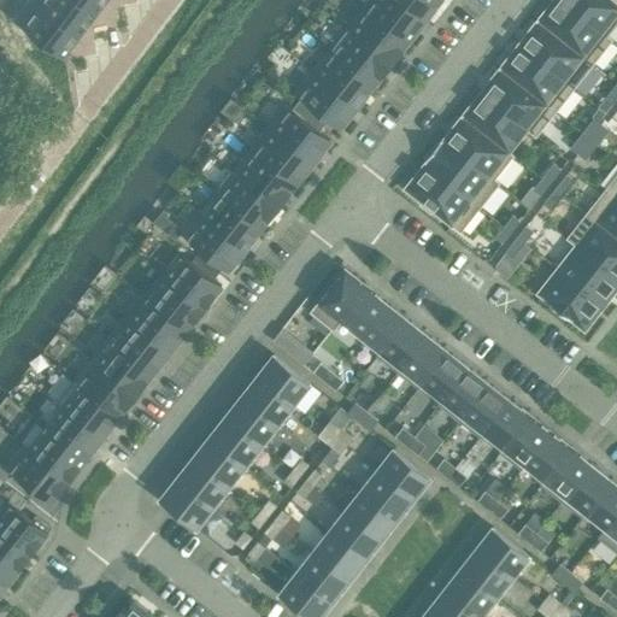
[(82,0),(43,0),(41,4),(81,34),(98,11),(82,0)]
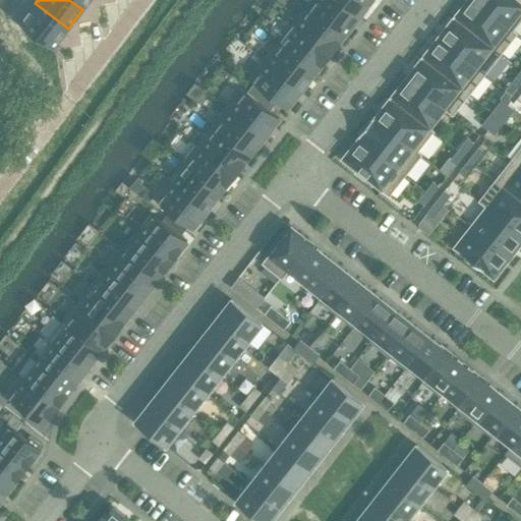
[(69,0),(82,9),(89,0),(69,0)]
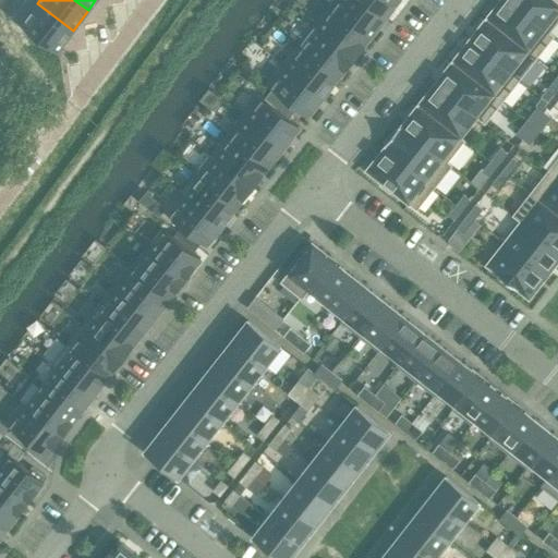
[(362,0),(342,0),(335,10),(370,37),(385,17),(362,0)]
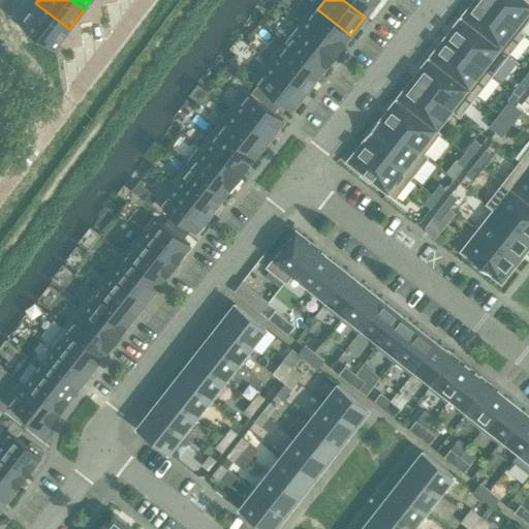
[(343,0),(365,17),(377,0),(343,0)]
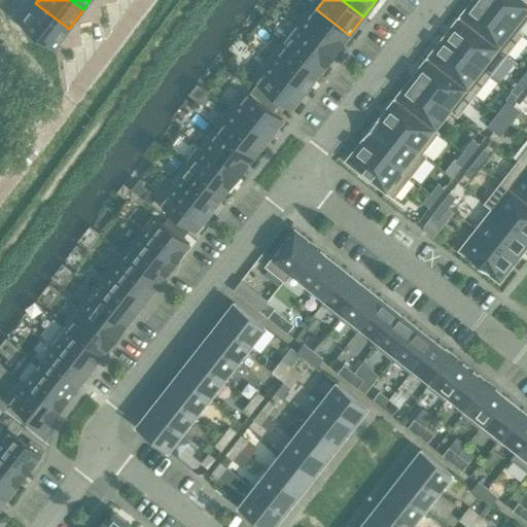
[(459,15),(458,16),(506,55),(523,33),(519,30),(519,31),(479,0),(471,0),(460,16),(459,15)]
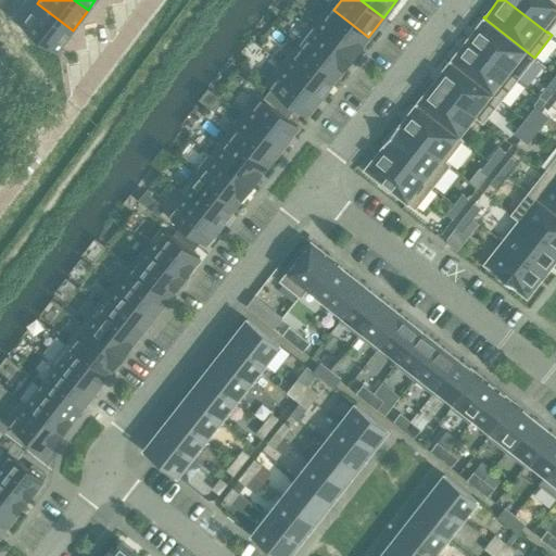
[(555,3),(551,0),(505,0),(547,33),(547,32),(555,21),(555,3)]
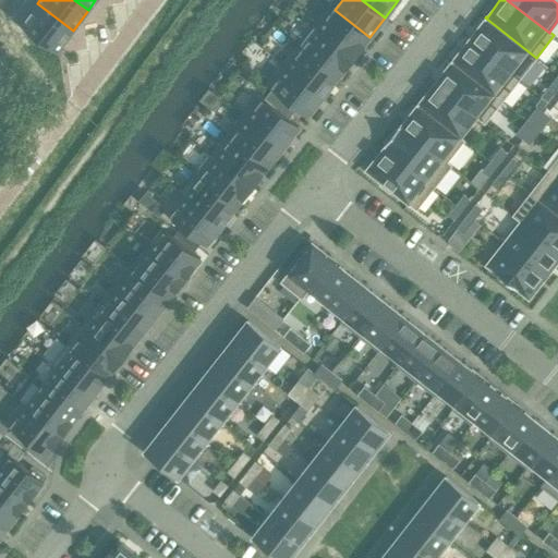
[(37,3),(22,24),(57,51),(73,31),(37,3)]
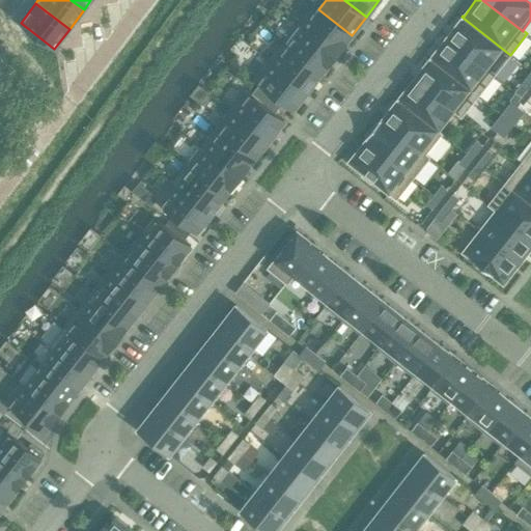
[(313,3),(297,24),(299,25),(299,24),(336,54),(352,35),(318,9),(318,8),(313,3)]
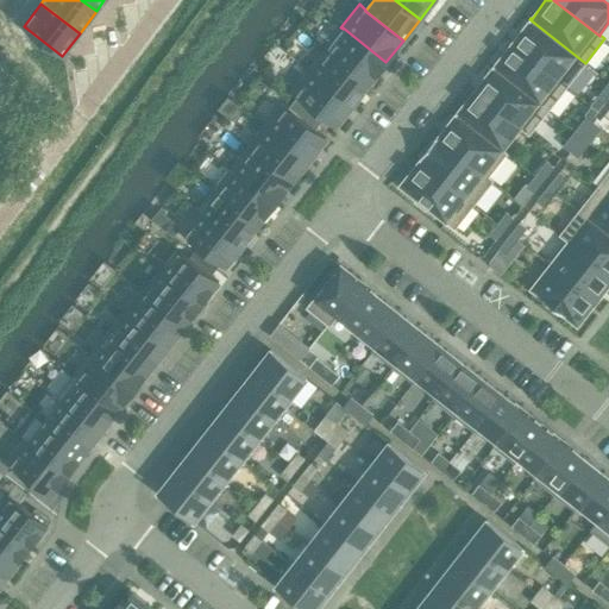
[(529,22),(512,43),(566,87),(585,63),(529,19),(528,20),(529,22)]
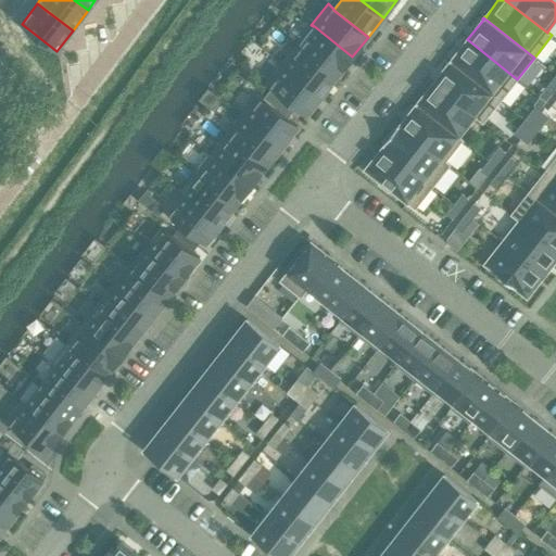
[(299,45),(298,45),(337,76),(352,57),(313,25),(313,26),(299,45)]
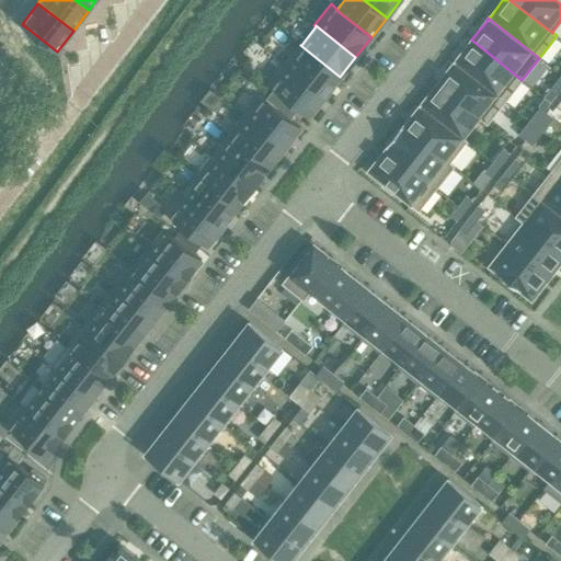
[(454,59),(454,60),(505,102),(522,80),(471,39),(455,60),(454,59)]
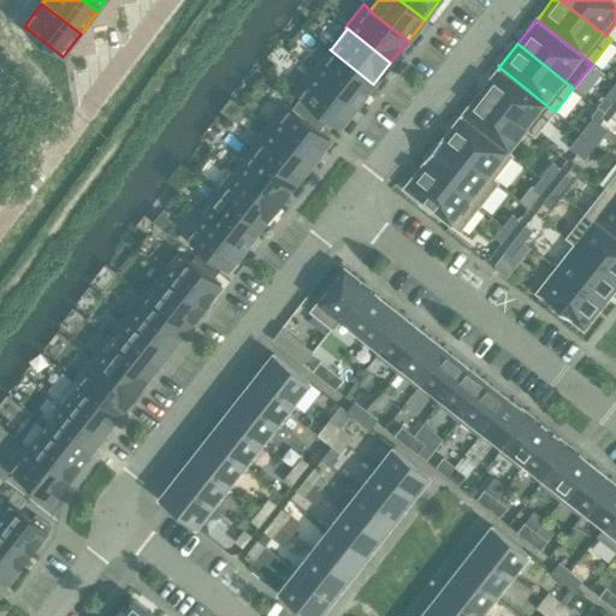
[(329,47),(312,70),(356,105),(373,84),(330,49),(331,49),(329,47)]
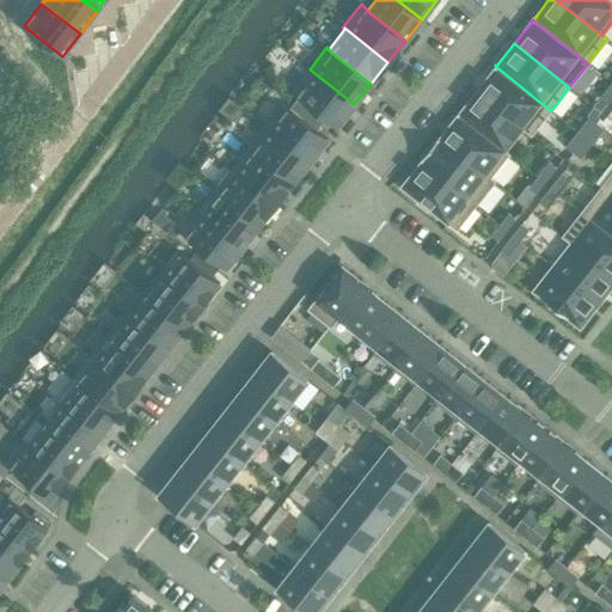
[(495,68),(477,91),(524,128),(522,128),(532,135),(551,111),(495,66),(494,67),(495,68)]
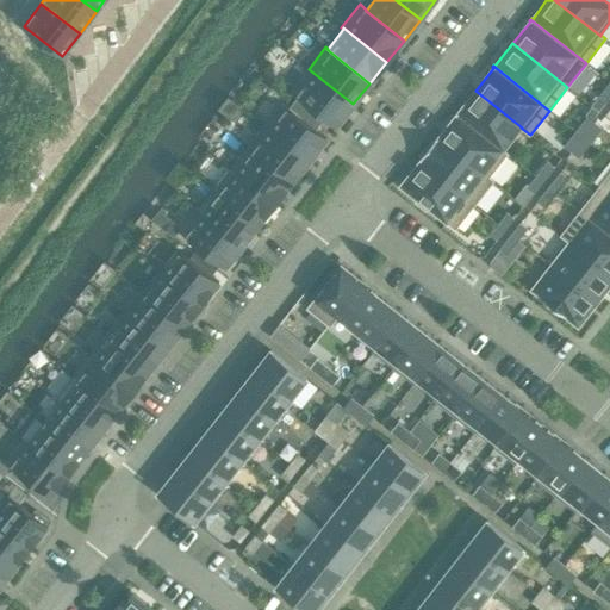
[(309,69),(291,92),(335,126),(353,104),(309,69)]
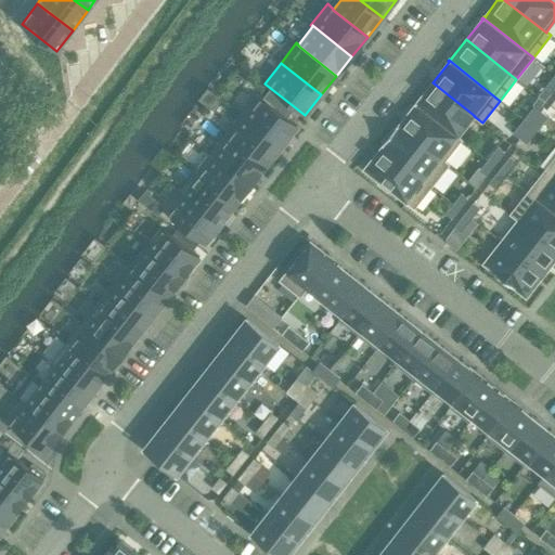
[(554,74),(554,75),(544,88),(551,93),(554,87),(554,74)]
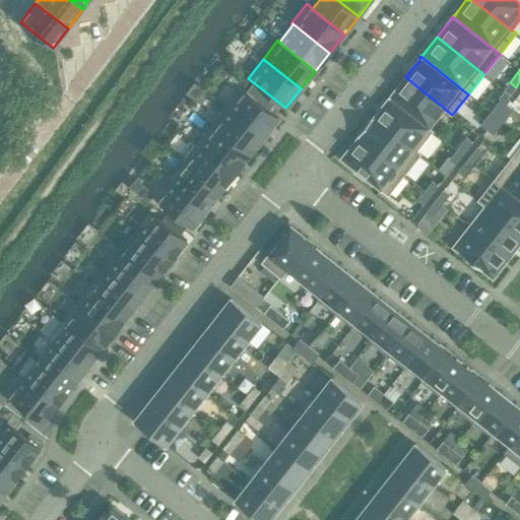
[(405,77),(389,98),(429,128),(430,127),(445,109),(405,77)]
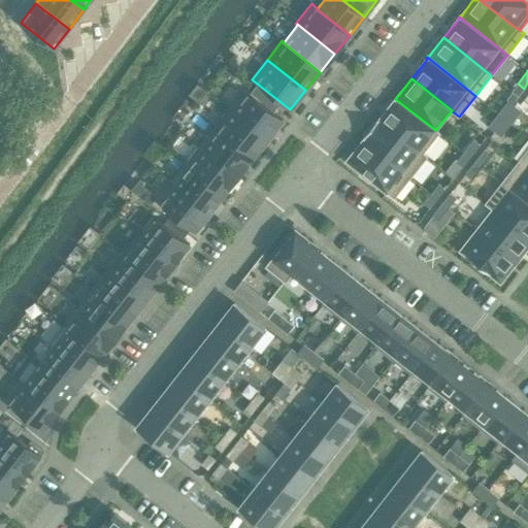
[(243,89),(229,107),(267,138),(283,119),(243,89)]
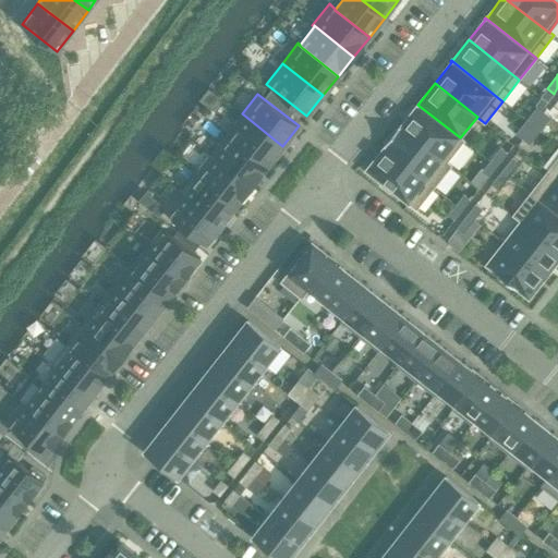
[(417,106),(401,126),(447,162),(448,161),(464,140),(461,136),(460,137),(417,105),(416,104),(416,105),(417,106)]
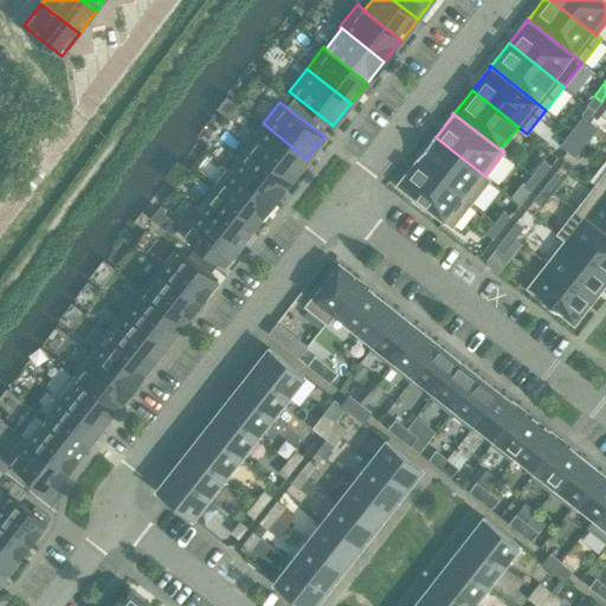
[(584,115),(572,130),(579,136),(591,121),(584,115)]
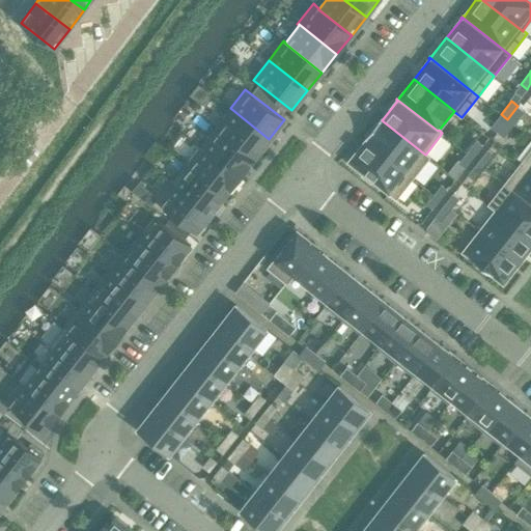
[(518,106),(507,119),(513,124),(524,111),(518,106)]
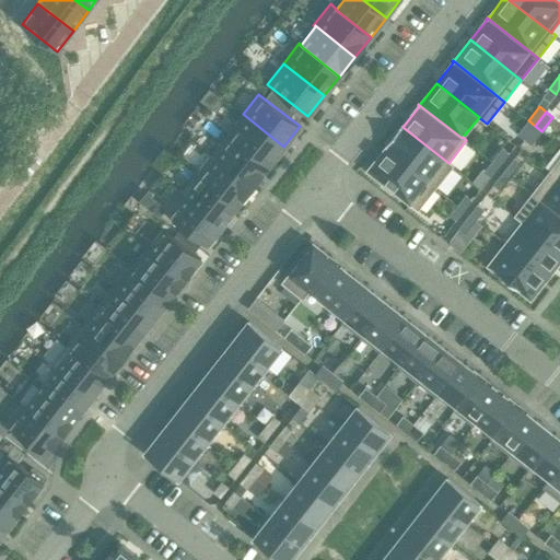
[(243,114),(228,133),(268,166),(283,147),(243,114)]
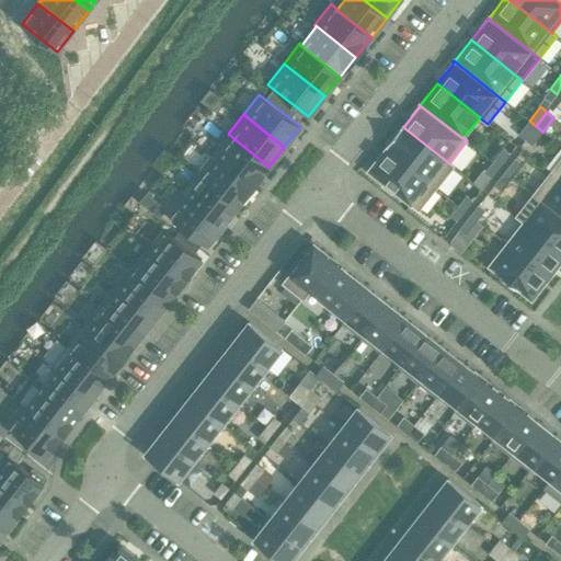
[(529,121),(518,135),(525,139),(536,126),(529,121)]
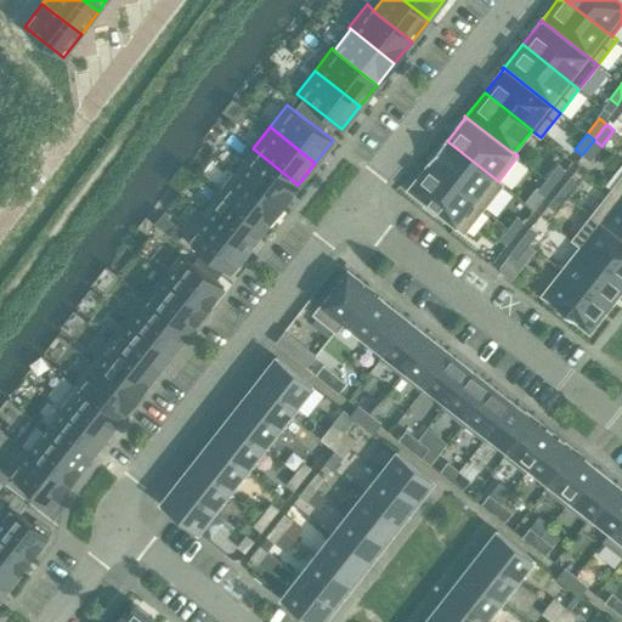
[(445,140),(428,163),(429,164),(428,164),(484,209),(504,184),(499,180),(498,181),(447,141),(446,141),(445,140)]
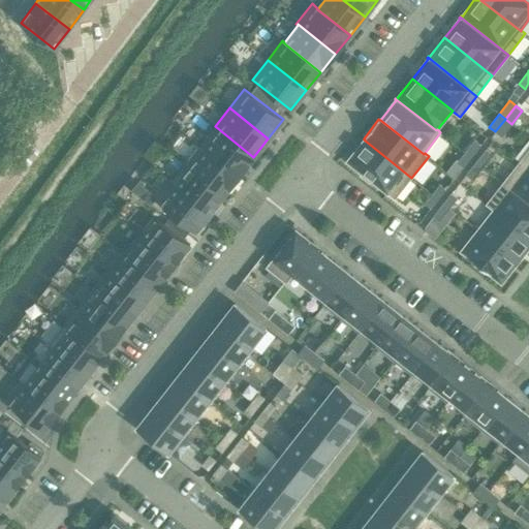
[(505,119),(495,131),(501,136),(511,124),(505,119)]
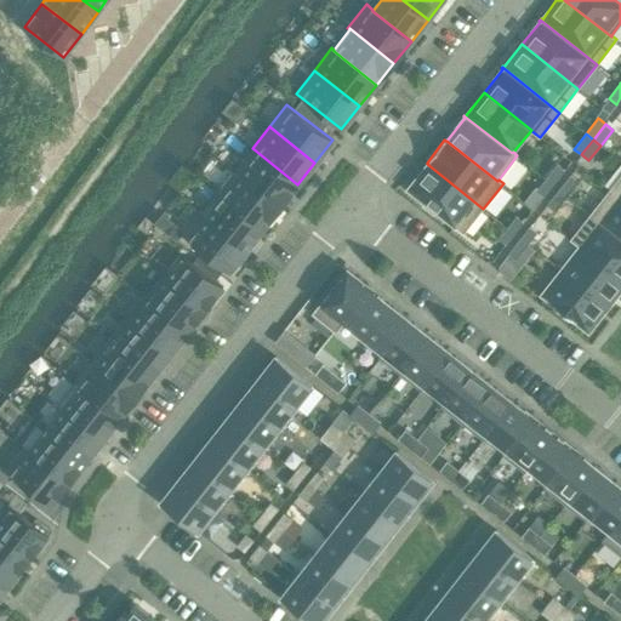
[(252,148),(235,170),(280,206),(297,184),(252,148)]
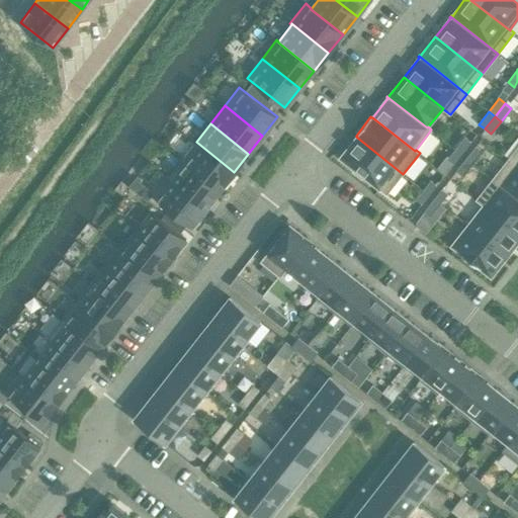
[(356,137),(340,158),(355,170),(353,171),(362,178),(364,177),(386,194),(403,174),(356,137)]
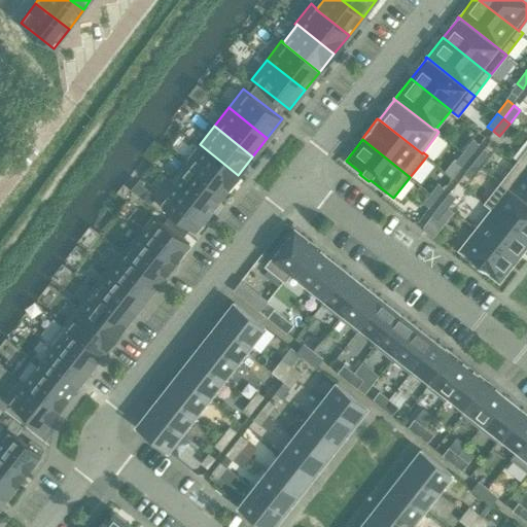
[(472,139),(462,152),(468,156),(479,144),(472,139)]
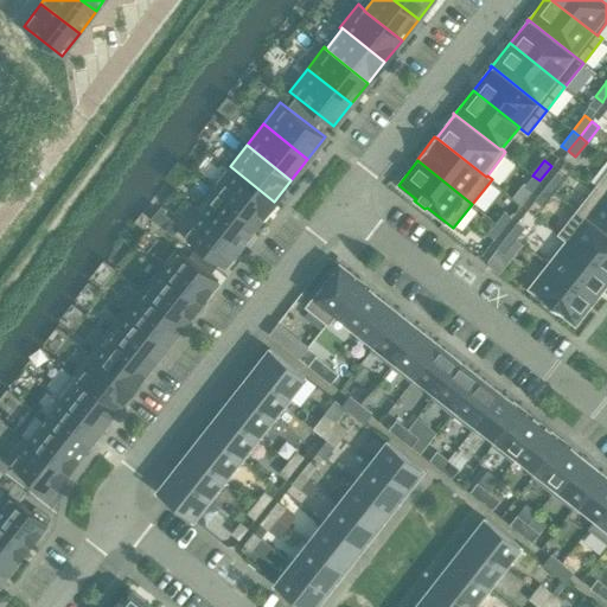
[(230,166),(212,187),(257,223),(274,202),(230,166)]
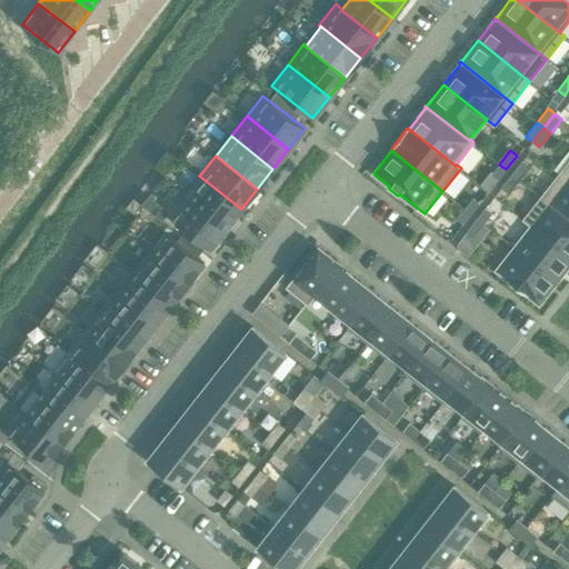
[(568,159),(558,175),(568,183),(568,159)]
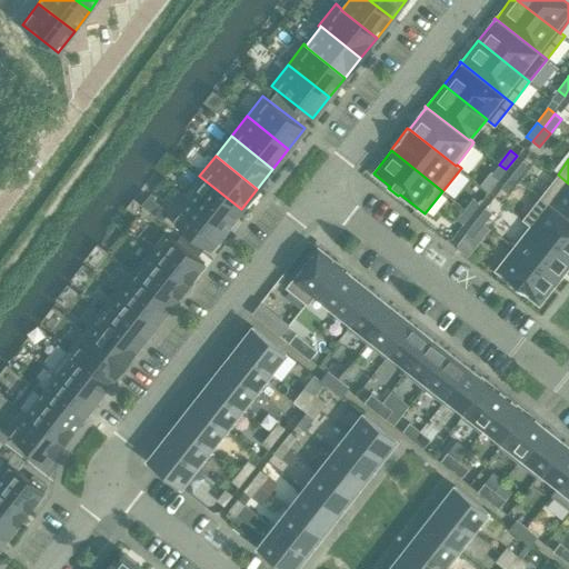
[(522,160),(511,175),(518,179),(529,166),(522,160)]
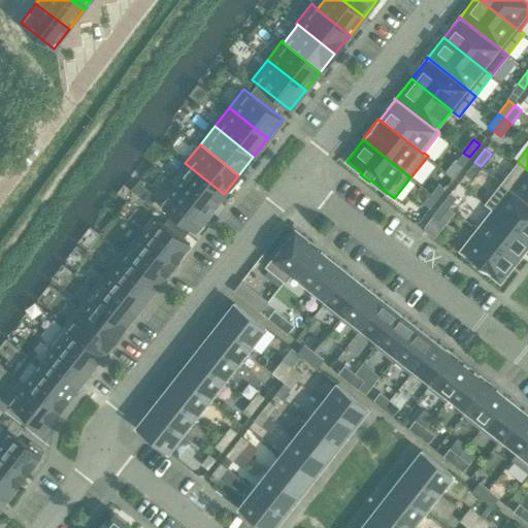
[(463,153),(456,162),(462,167),(469,157),(463,153)]
